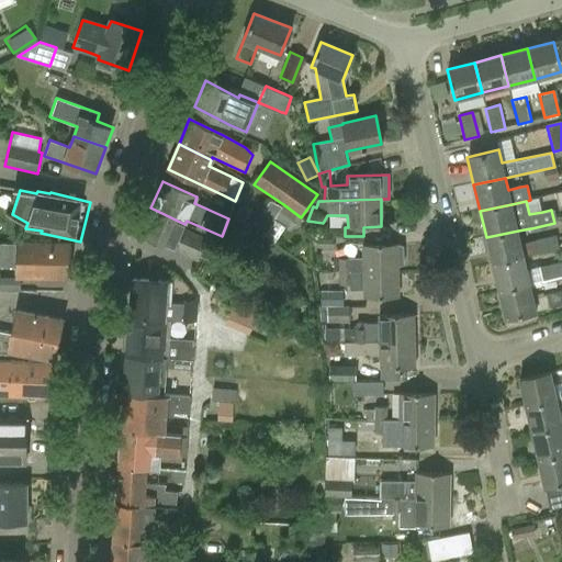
[(290,233),(301,217),(283,204),(273,220),(265,234),(272,239),(281,226),(290,233)]
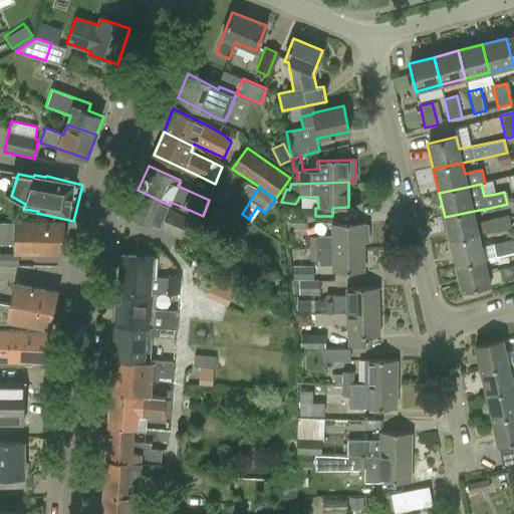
[(127,214),(181,238),(176,249),(194,261),(199,245),(182,238),(190,220),(167,209),(169,205),(138,190),(127,214)]
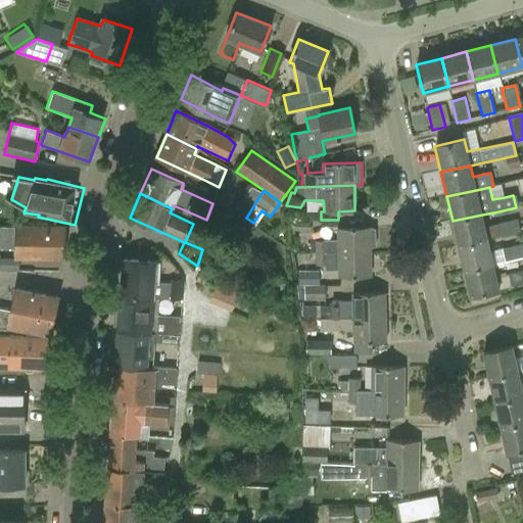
[(244,197),(242,201),(235,211),(246,218),(254,204),(244,197)]
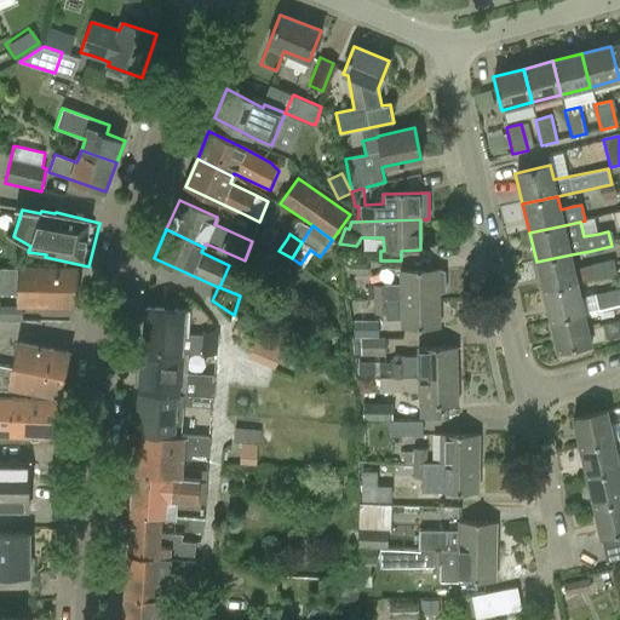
[(572,254),(537,262),(543,291),(578,283),(572,254)]
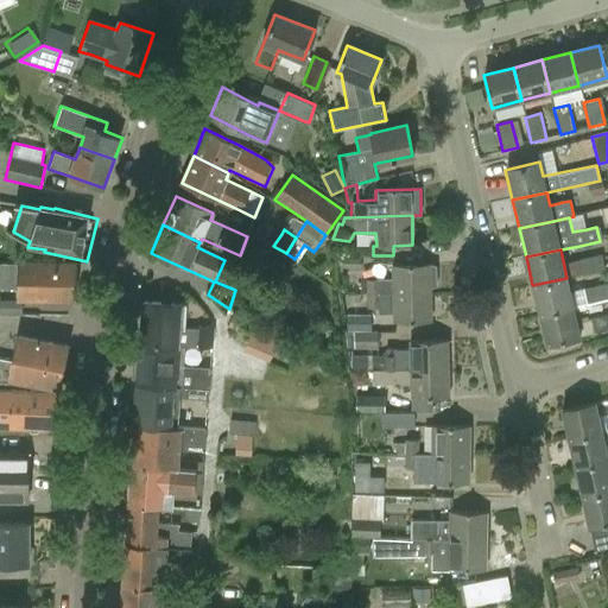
[(602,253),(578,259),(576,259),(581,276),(606,270),(602,253)]
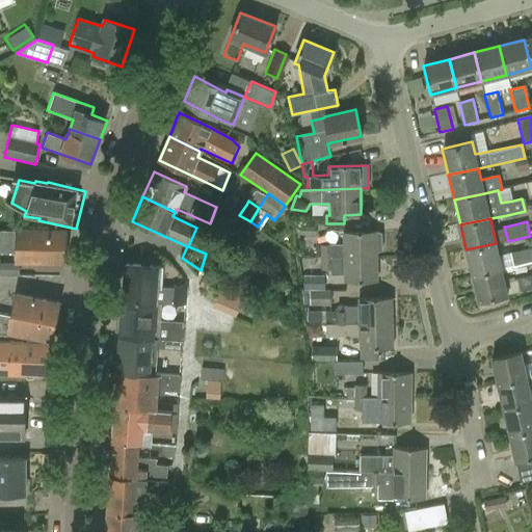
[(0,251),(16,253),(16,262),(0,261),(0,275),(20,275),(20,262),(65,263),(67,233),(16,232),(0,231),(0,251)]
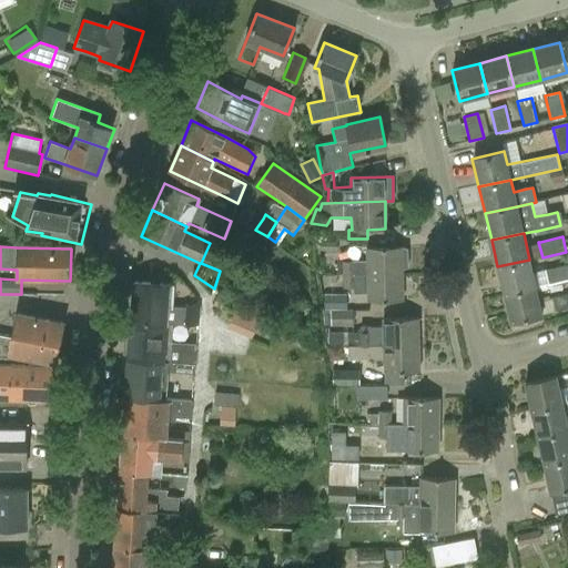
[(408,250),(401,247),(366,249),(366,260),(346,261),(346,256),(337,256),(337,262),(337,275),(338,275),(401,274),(401,271),(408,267),(408,250)]
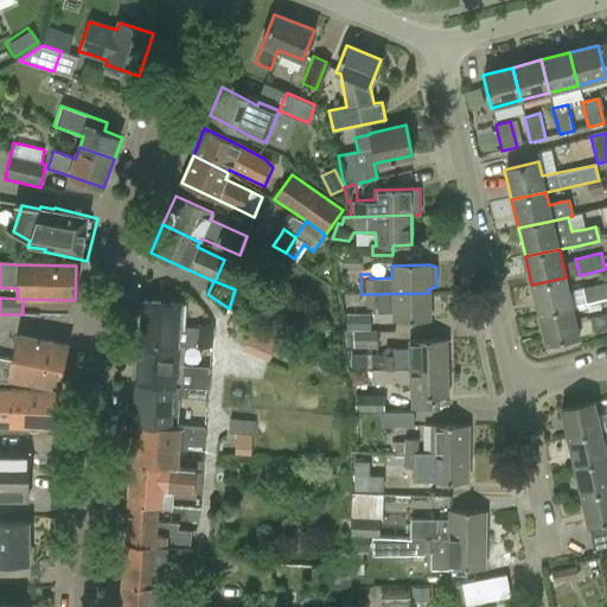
[(566,278),(531,285),(538,314),(573,306),(569,292),(566,278)]
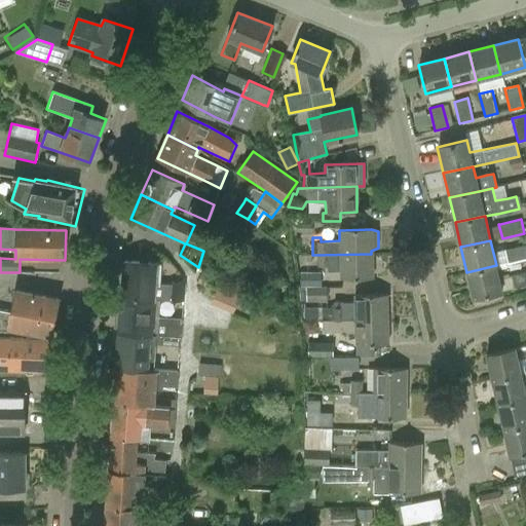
[(525,245),(504,250),(509,264),(509,263),(525,259),(525,245)]
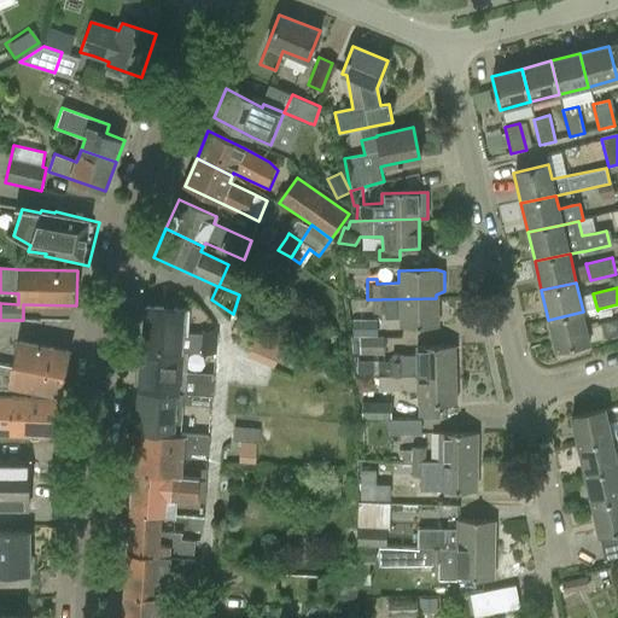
[(437,327),(436,298),(368,299),(368,305),(373,305),(373,314),(384,314),(384,319),(400,319),(400,327),(437,327)]
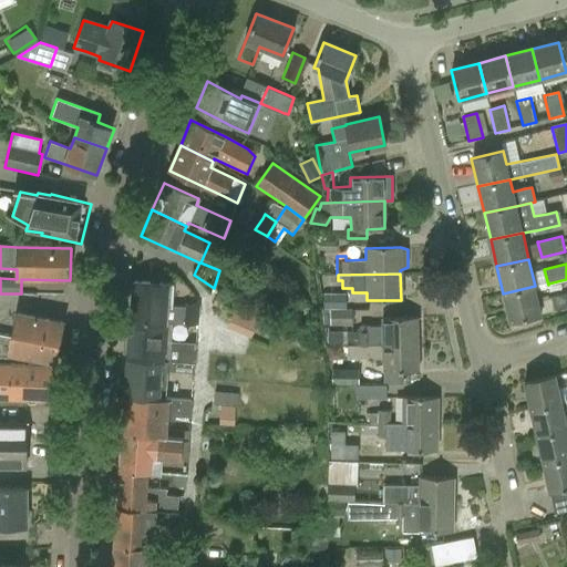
[(134,281),(131,320),(166,322),(173,322),(198,323),(198,306),(184,305),(184,307),(173,306),(174,285),(134,281)]
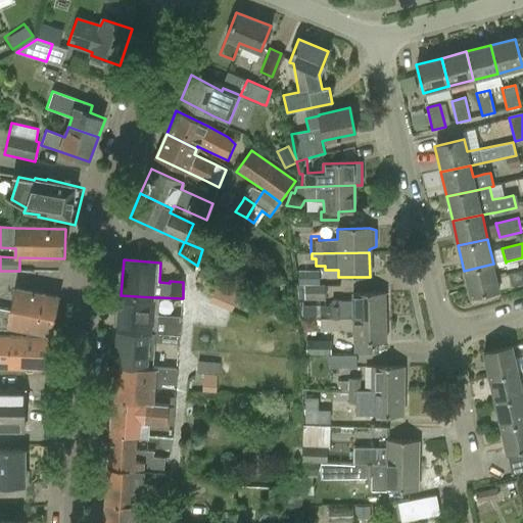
[(493,264),(464,271),(470,296),(500,289),(500,288),(510,286),(511,288),(522,284),(522,271),(507,275),(501,276),(496,277),(493,265),(493,264)]
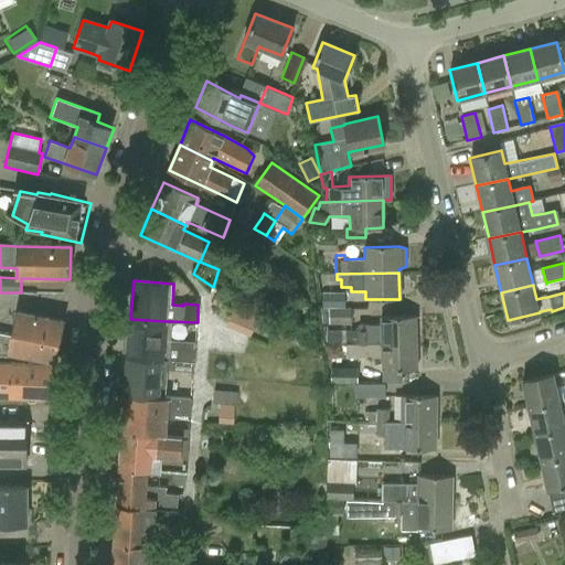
[(212,304),(230,312),(232,313),(225,327),(251,338),(258,318),(234,307),(237,301),(216,292),(212,304)]
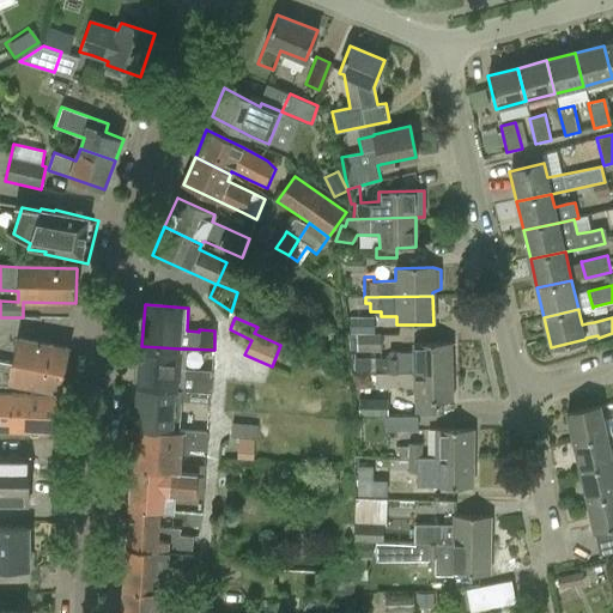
[(349,319),(350,334),(375,334),(375,317),(349,319)]
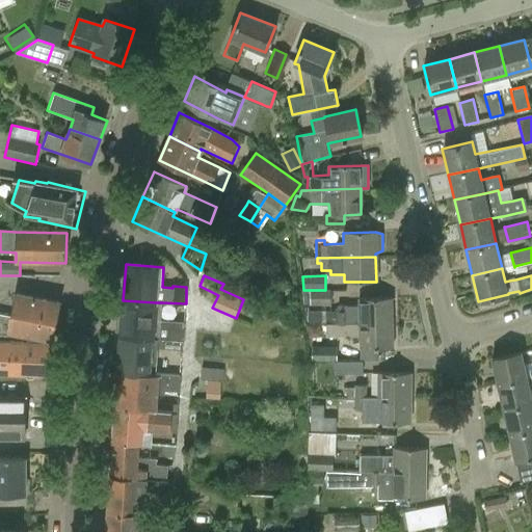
[(325,291),(325,290),(303,290),(301,290),(303,306),(330,306),(330,291),(325,291)]
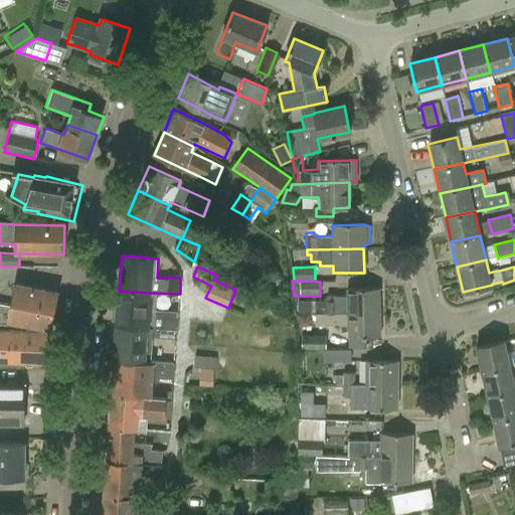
[(0,320),(9,320),(50,328),(57,294),(16,286),(12,306),(0,303),(0,320)]
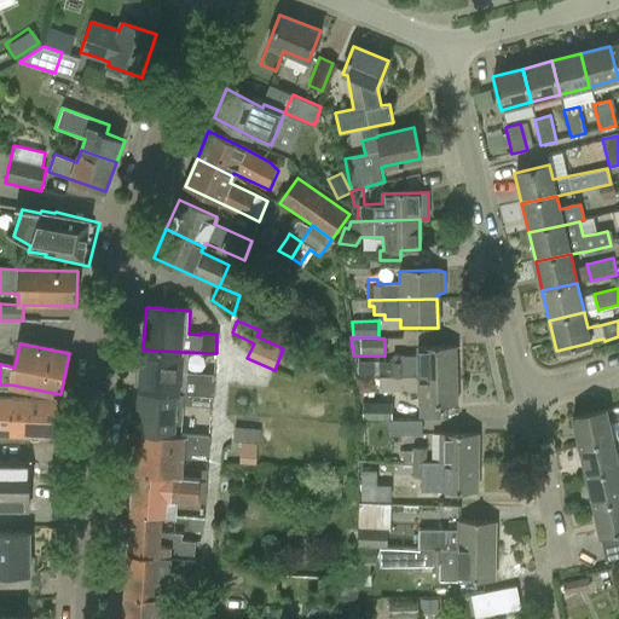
[(379,362),(379,376),(455,375),(453,346),(417,347),(417,356),(404,356),(404,354),(392,354),(393,362),(379,362)]
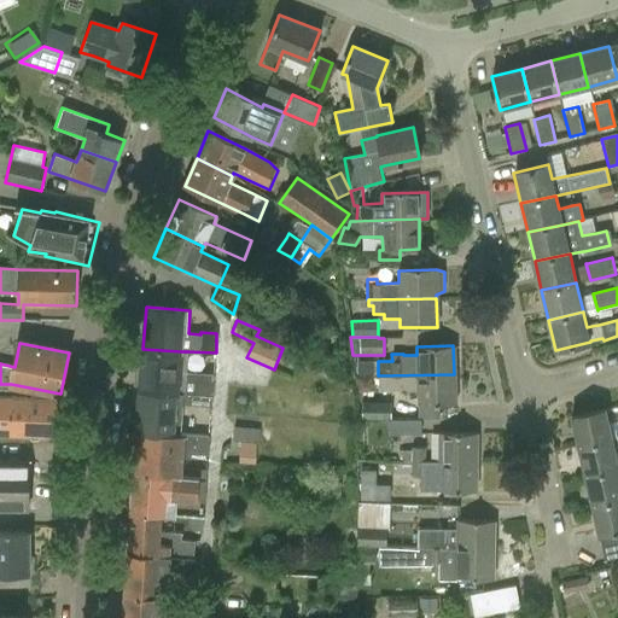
[(136,359),(135,369),(141,373),(140,386),(213,391),(214,375),(186,373),(188,351),(181,351),(143,349),(143,356),(136,359)]
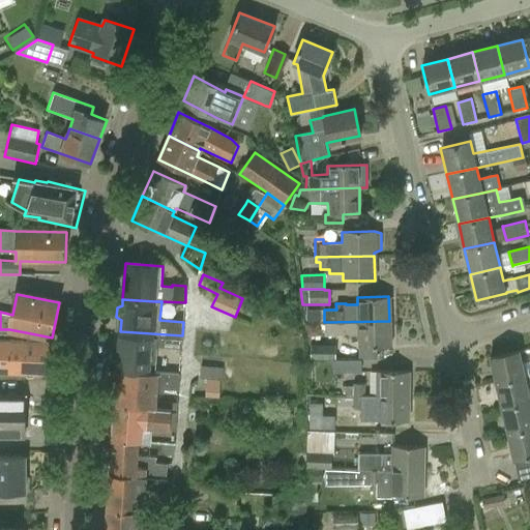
[(324,336),(357,335),(357,347),(389,346),(389,321),(324,322),(324,336)]
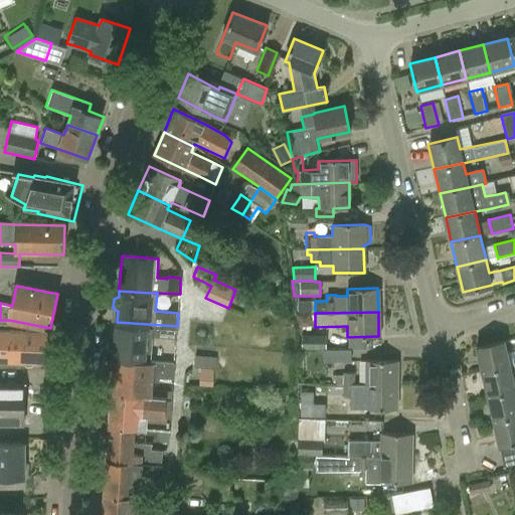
[(116,349),(115,358),(151,361),(153,338),(176,340),(177,326),(117,322),(116,349)]
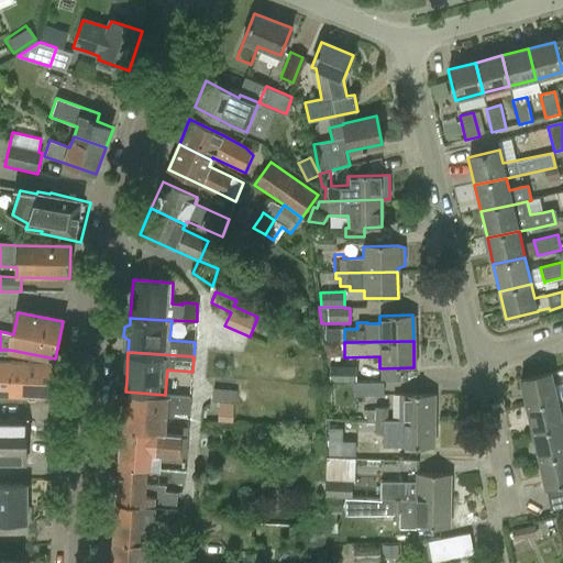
[(0,394),(11,395),(11,361),(0,360),(0,394)]
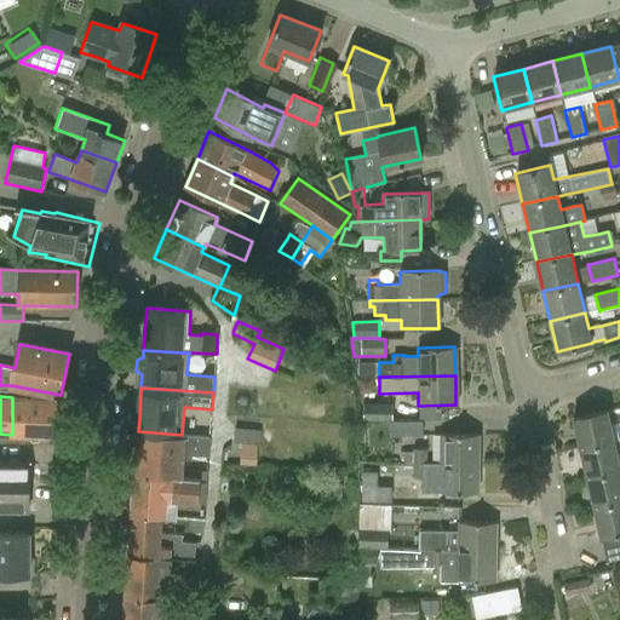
[(61,400),(12,397),(12,435),(58,437),(61,400)]
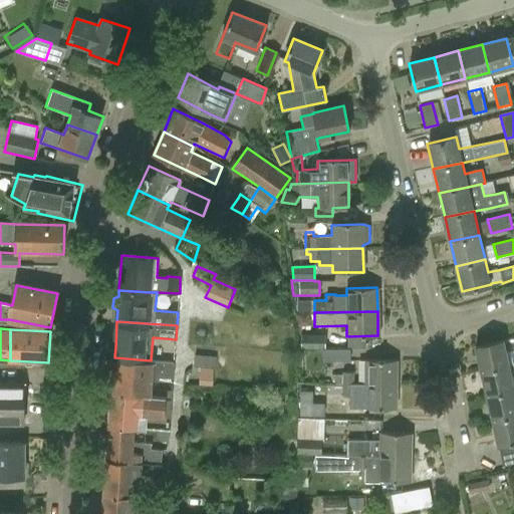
[(301,348),(322,349),(322,335),(301,335),(301,348)]
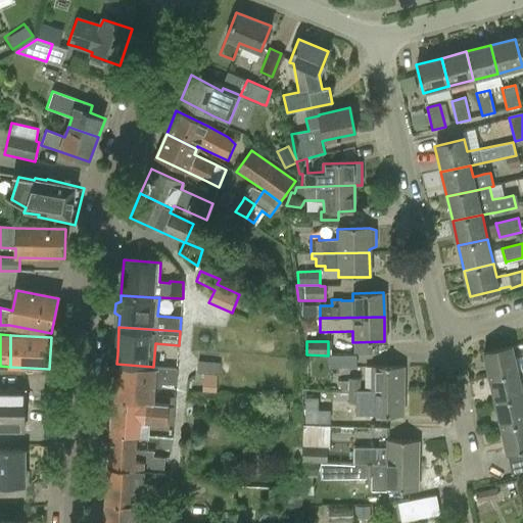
[(482,352),(488,378),(516,372),(511,346),(482,352)]
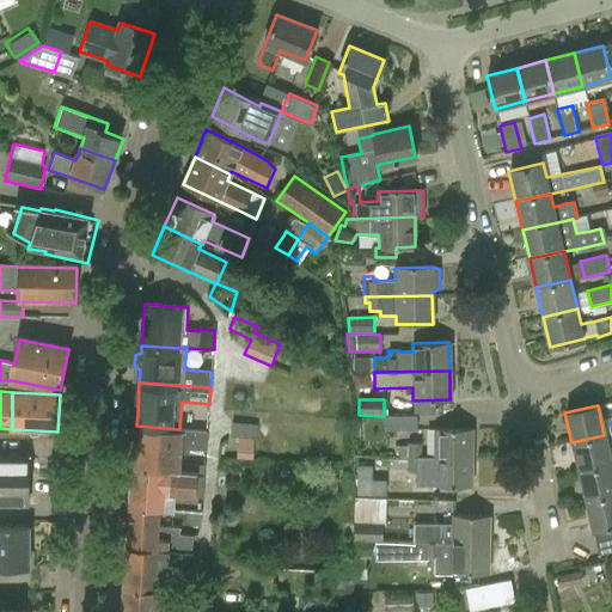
[(231,438),(237,439),(236,459),(254,459),(255,440),(257,440),(259,426),(232,423),(231,438)]
